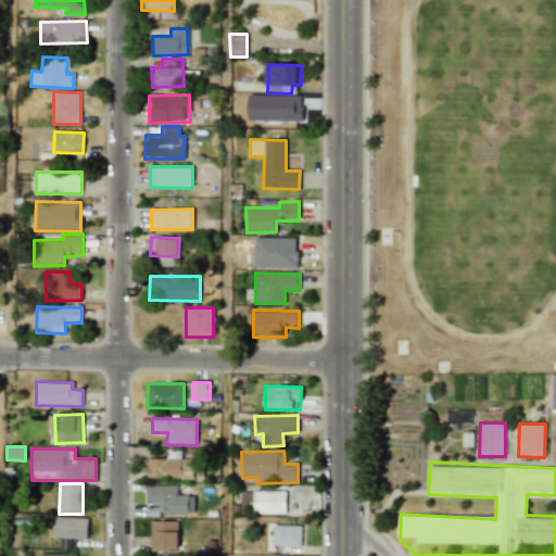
[(146,504),(159,504),(159,513),(193,513),(194,495),(177,495),(177,485),(147,484),(146,504)]
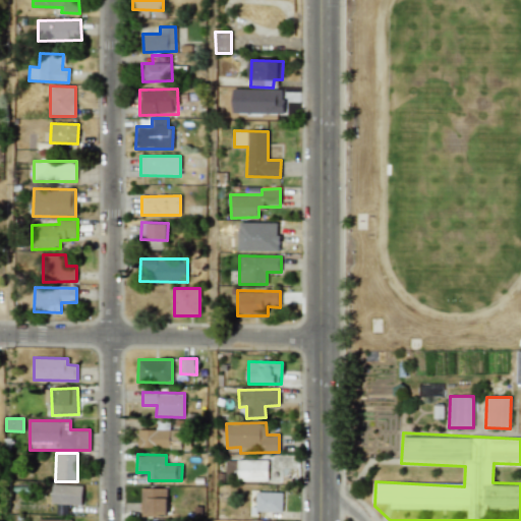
[(268,480),(268,461),(226,460),(226,480),(268,480)]
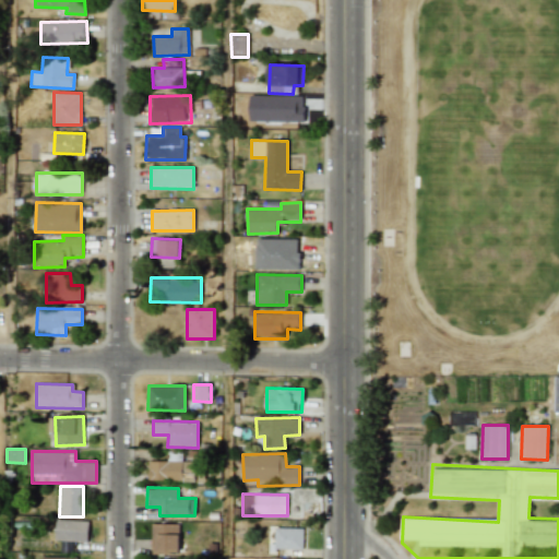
[(88,521),(56,520),(56,540),(87,542),(88,521)]
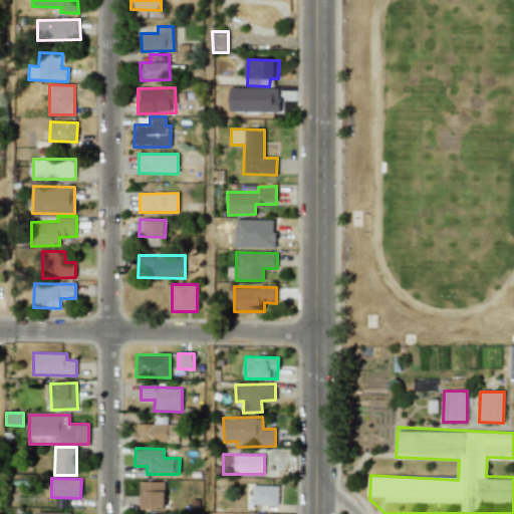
[(164,508),(165,482),(140,481),(139,508),(164,508)]
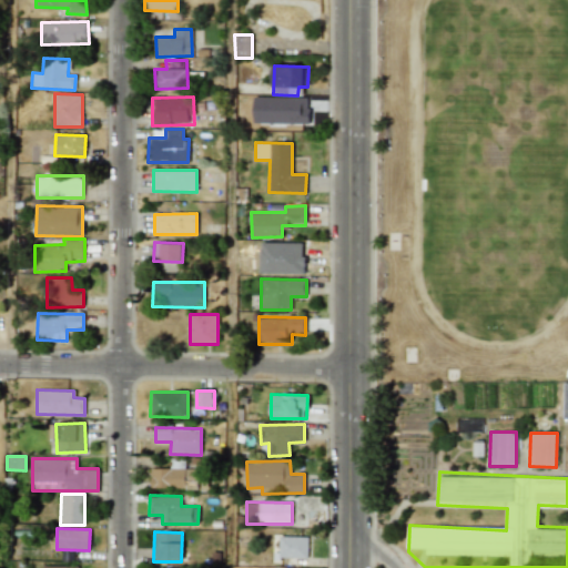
[(308,559),(308,537),(279,536),(279,558),(308,559)]
